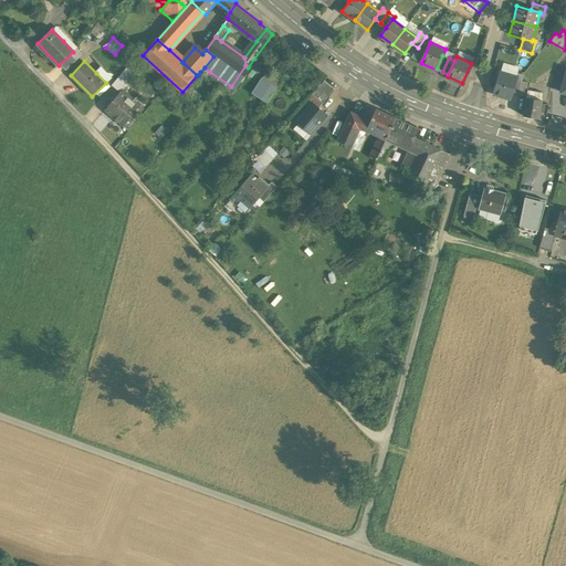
[(128,65),(123,72),(128,75),(133,70),(128,65)]
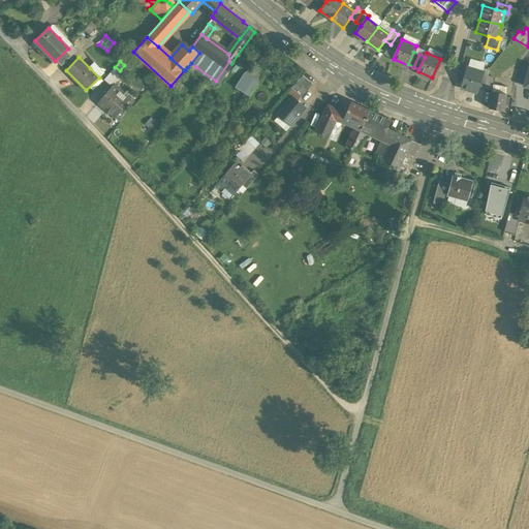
[(104,72),(95,63),(90,68),(99,78),(104,72)]
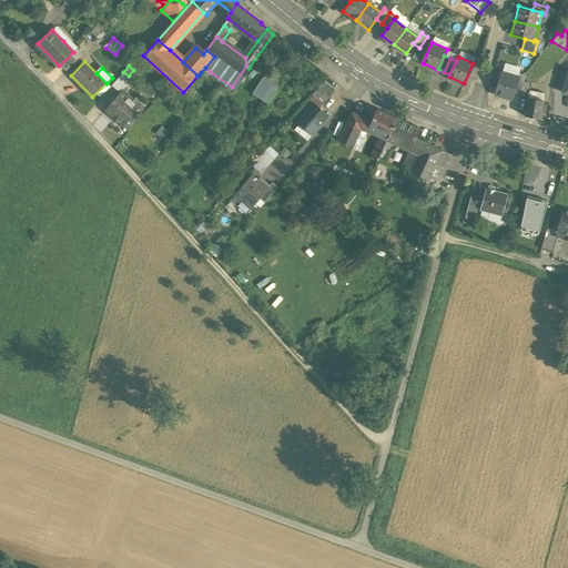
[(211,72),(205,68),(201,72),(206,78),(211,72)]
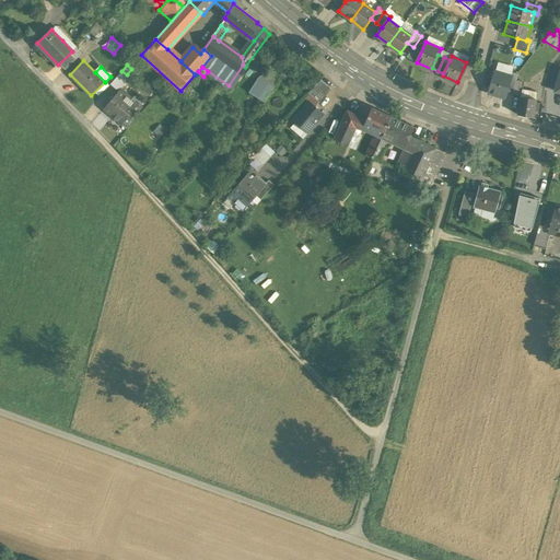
[(121,71),(111,84),(116,89),(123,86),(130,78),(127,74),(121,71)]
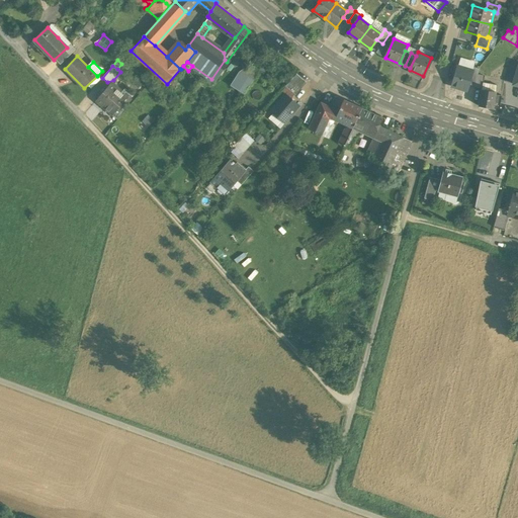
[(471,71),(457,67),(452,86),(466,90),(468,84),(471,71)]
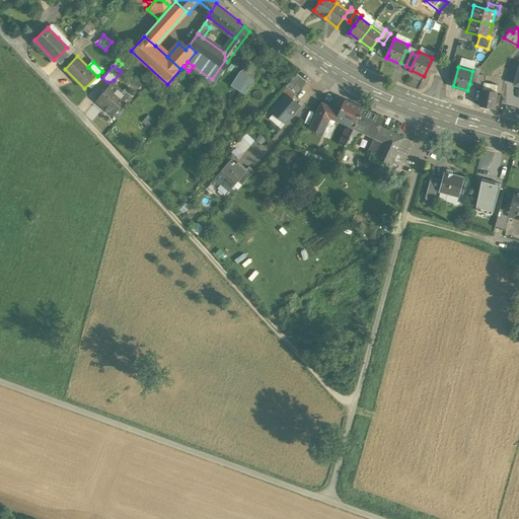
[(473,67),(472,71),(469,84),(476,86),(478,75),(479,69),(473,67)]
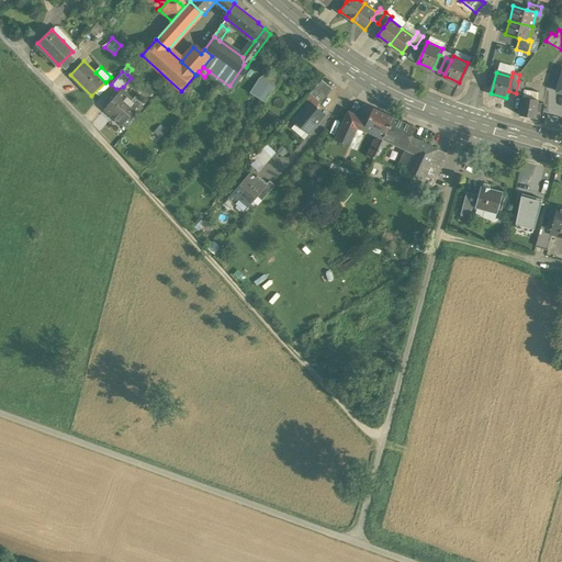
[(273,89),(260,79),(250,91),(263,101),(273,89)]
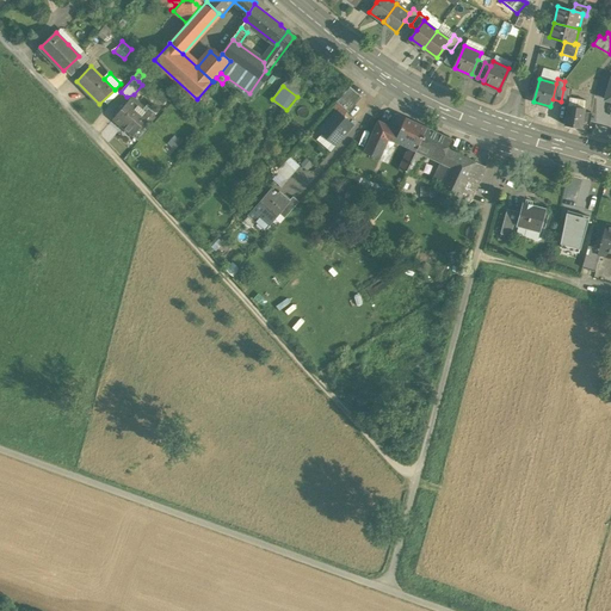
[(350,87),(337,102),(347,110),(360,96),(350,87)]
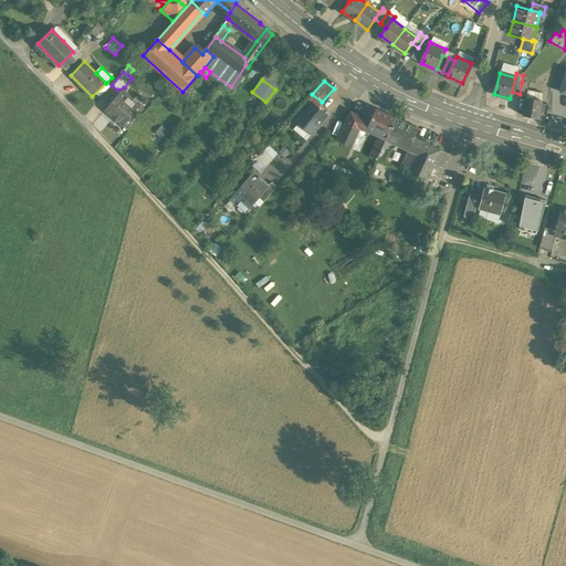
[(530,83),(522,82),(520,94),(520,96),(526,97),(527,90),(528,91),(530,83)]
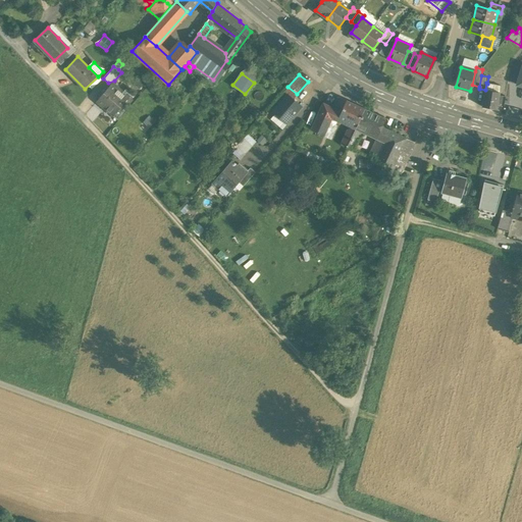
[(127,98),(110,84),(97,101),(114,115),(127,98)]
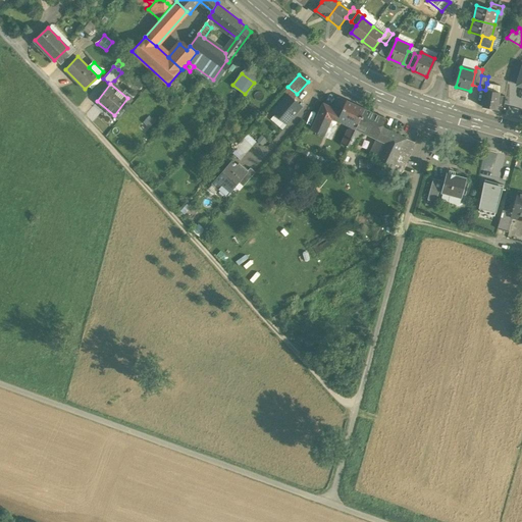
[(500,93),(485,90),(482,107),(497,109),(498,104),(501,104),(502,96),(499,96),(500,93)]
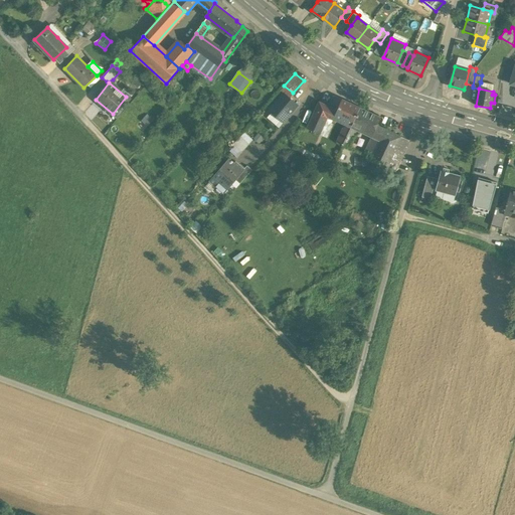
[(284,94),(270,111),(283,122),(297,105),(284,94)]
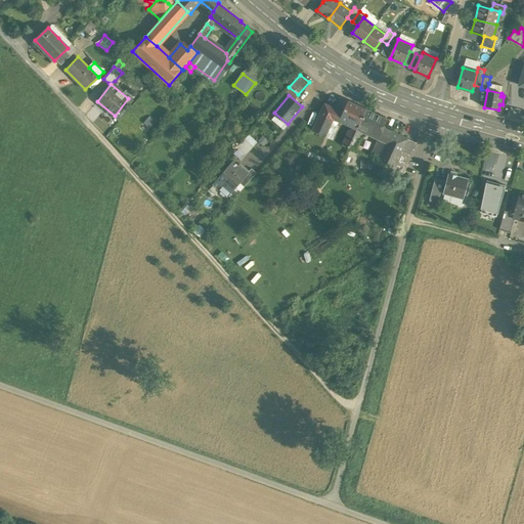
[(366,110),(348,101),(343,113),(340,119),(354,125),(358,127),(366,110)]
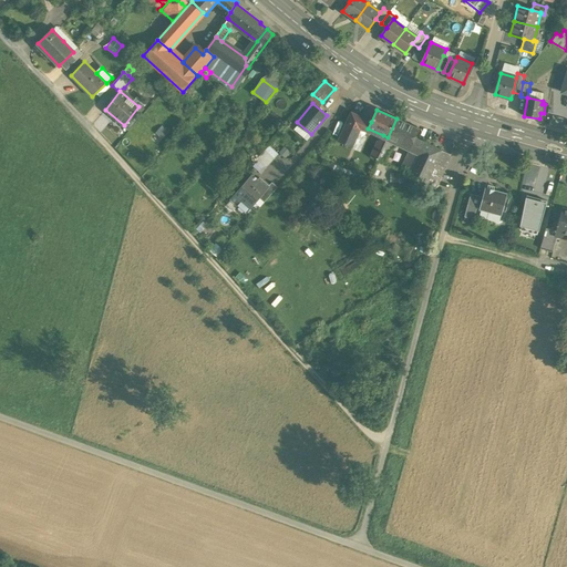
[(371,122),(351,113),(338,141),(349,146),(360,124),(368,129),(371,122)]
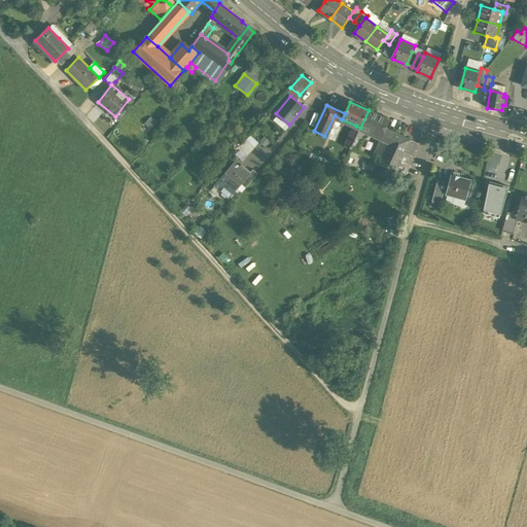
[(389,120),(369,110),(360,128),(366,131),(381,138),(386,129),(389,120)]
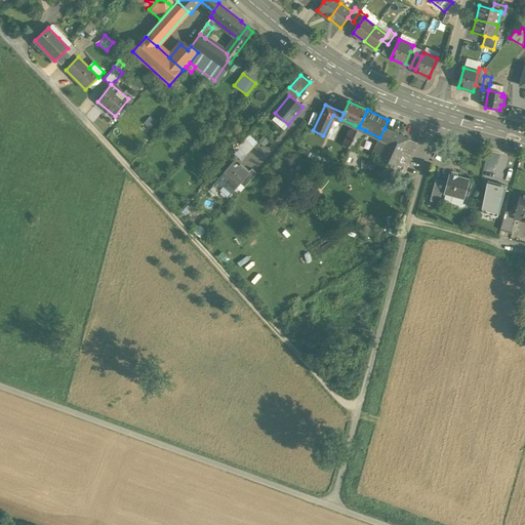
[(354,129),(351,130),(348,136),(354,139),(359,127),(355,125),(354,129)]
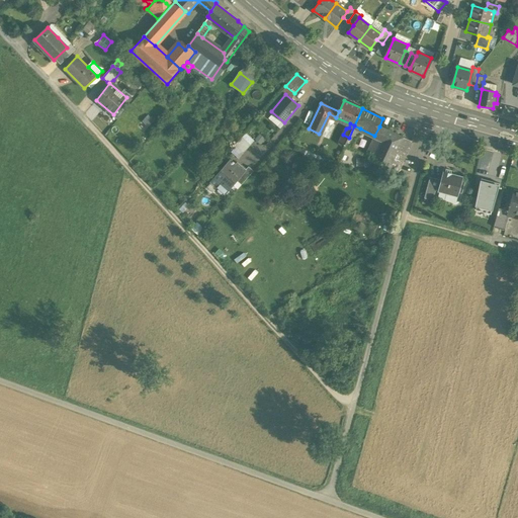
[(349,138),(345,146),(350,148),(360,128),(354,125),(349,138)]
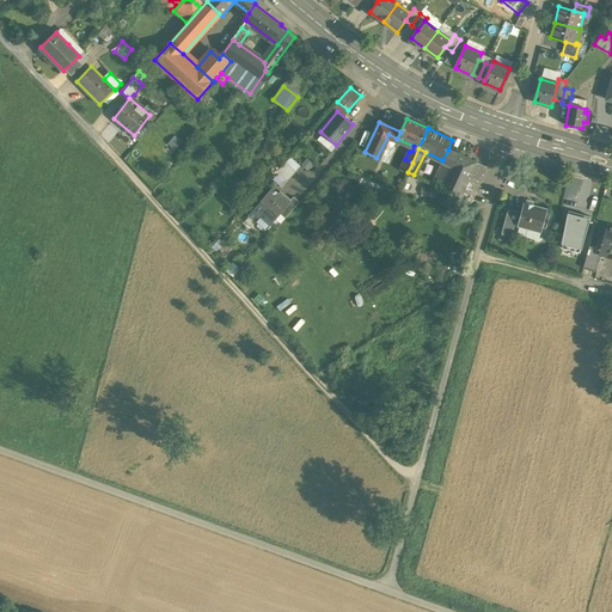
[(458,154),(448,150),(442,160),(453,165),(458,154)]
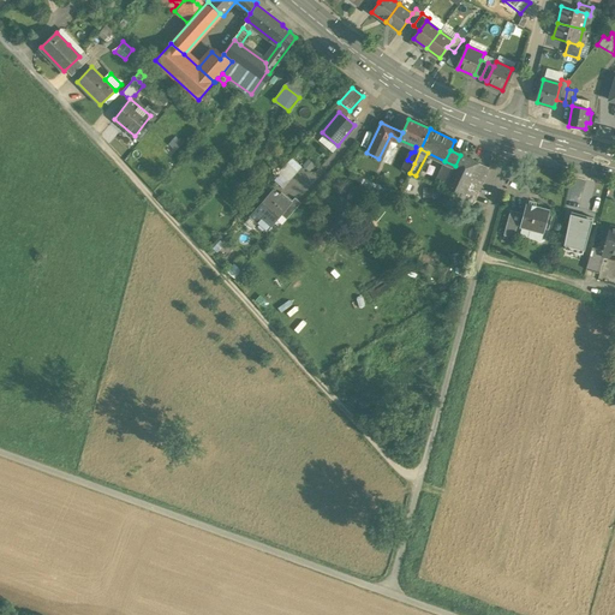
[(488,168),(460,155),(455,166),(443,189),(471,202),(488,168)]
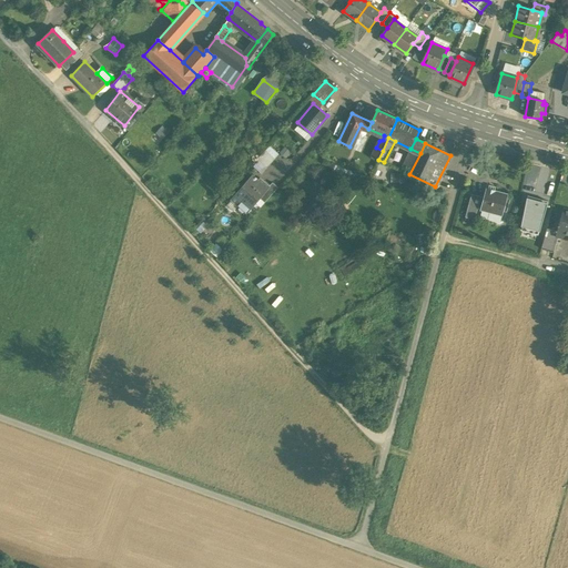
[(279,154),(270,146),(265,151),(274,159),(279,154)]
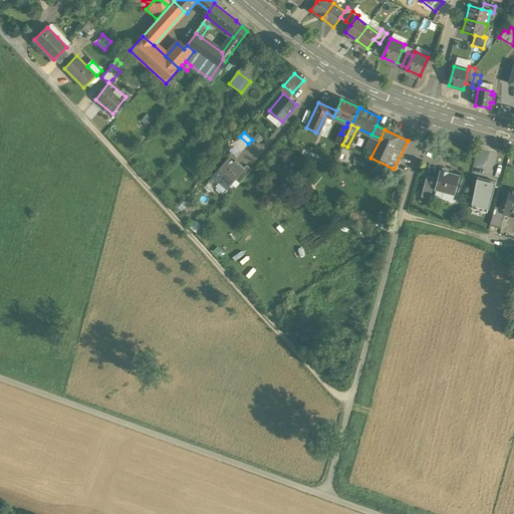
[(240,137),(232,146),(241,153),(248,144),(240,137)]
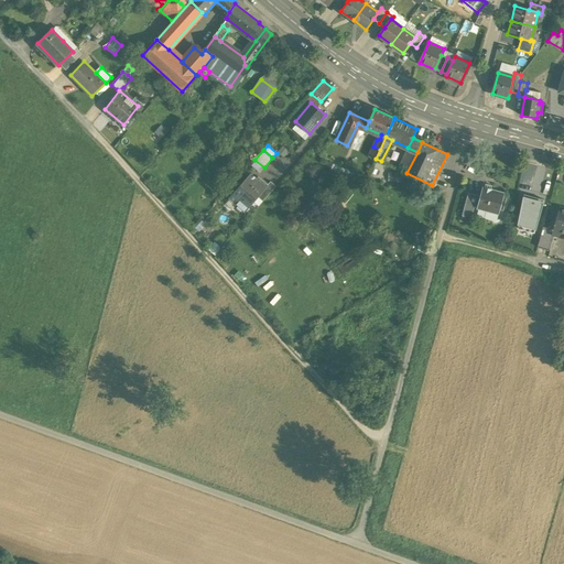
[(257,180),(250,174),(230,198),(237,204),(237,208),(240,210),(245,210),(246,212),(258,196),(268,185),(258,177),(257,180)]
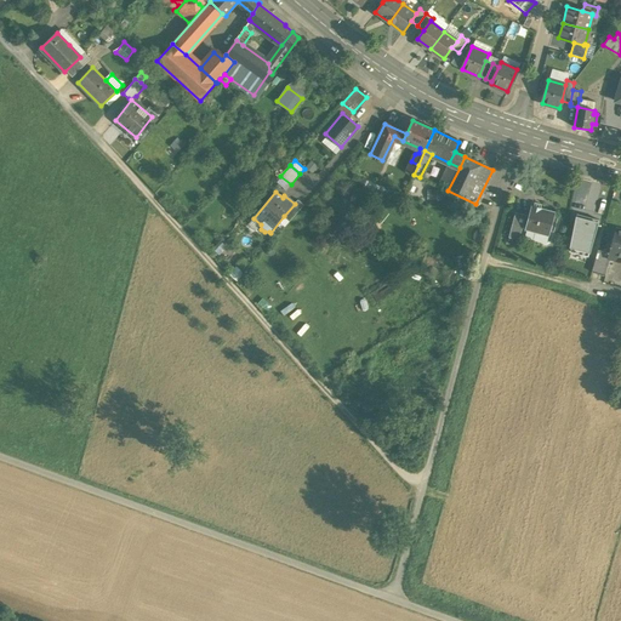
[(305,204),(298,199),(295,204),(284,216),(290,221),(305,204)]
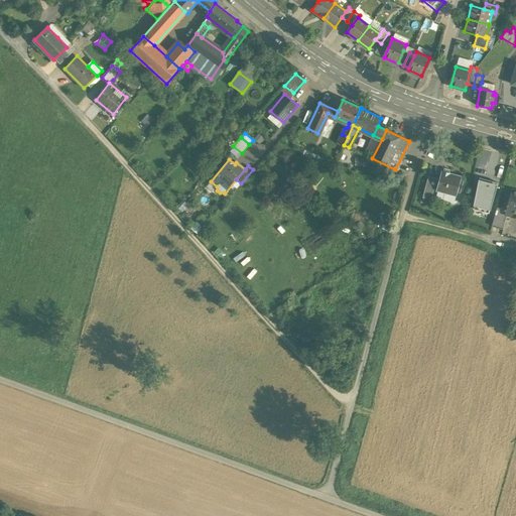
[(443,171),(441,170),(439,179),(436,188),(436,190),(456,196),(462,175),(449,172),(443,171)]
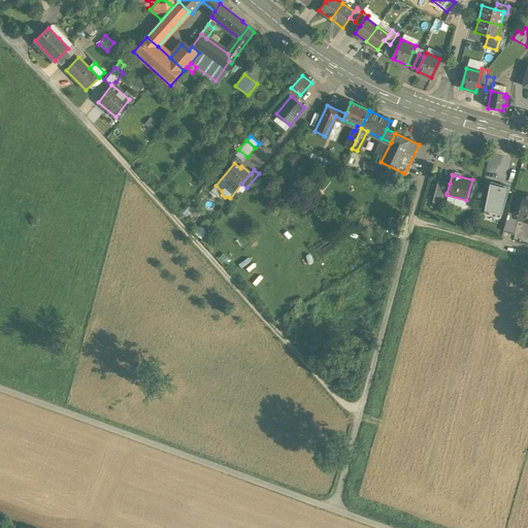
[(450,184),(438,180),(436,190),(444,192),(444,193),(447,193),(450,184)]
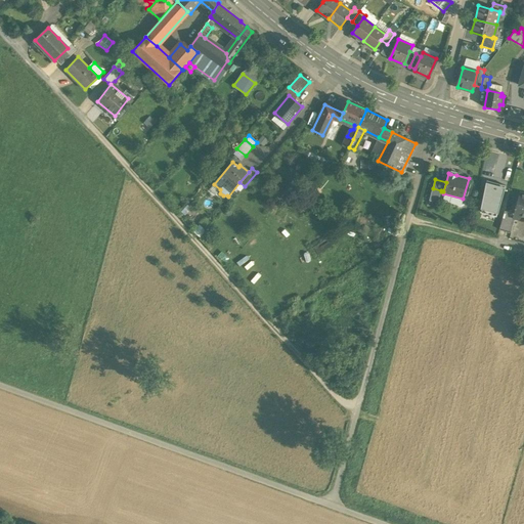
[(480,212),(496,216),(505,186),(488,182),(480,212)]
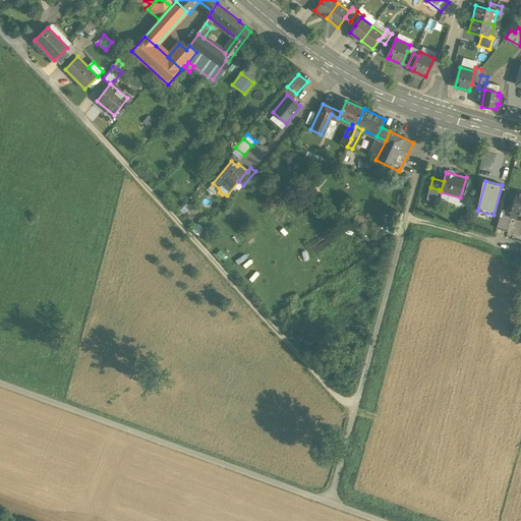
[(439,189),(430,187),(427,198),(436,200),(439,190),(439,189)]
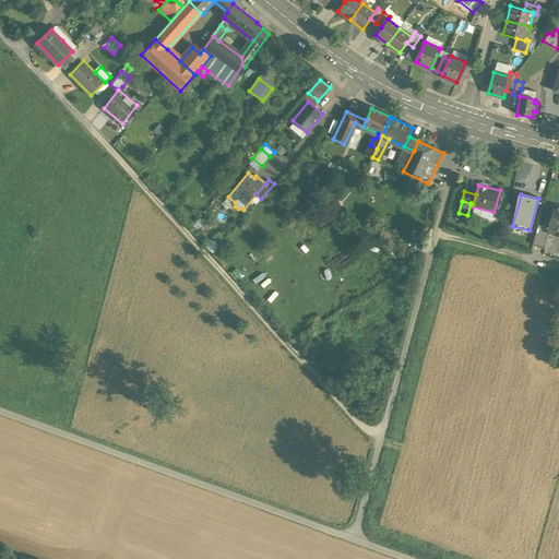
[(558,207),(556,207),(554,207),(551,216),(548,228),(550,229),(558,232),(558,207)]
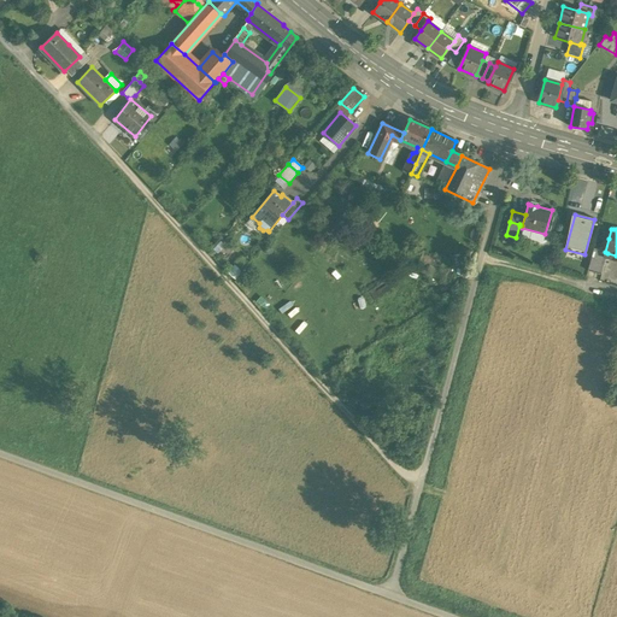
[(605,252),(594,250),(588,271),(601,275),(607,253),(605,252)]
